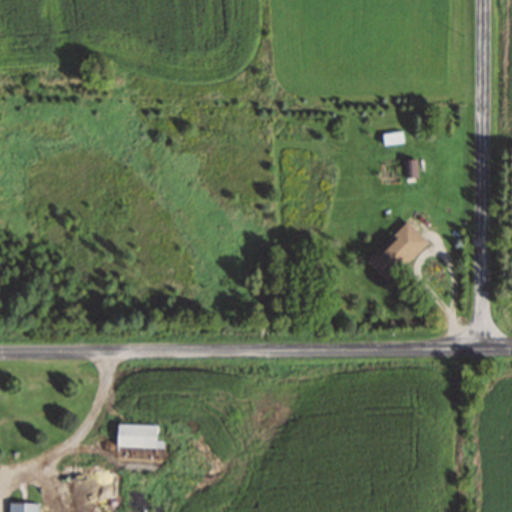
[(381,132),(382,143),(401,142),(401,131),(381,132)]
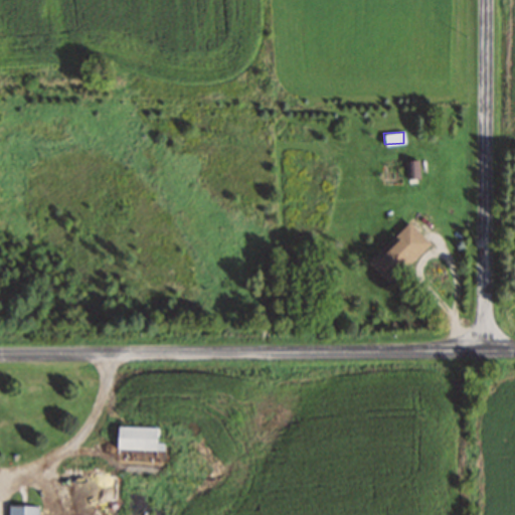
[(416,160),(406,161),(407,178),(417,177),(416,160)]
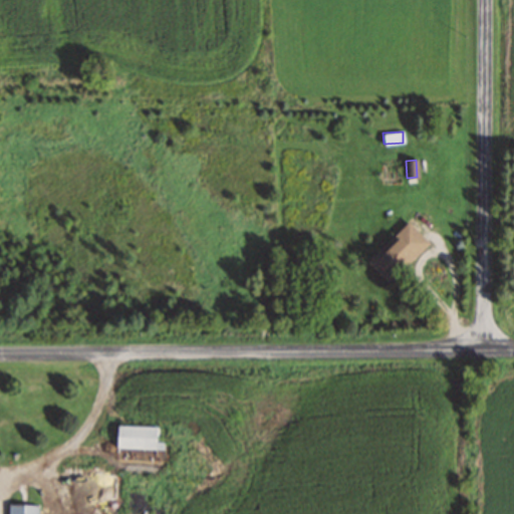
[(429,243),(408,222),(369,259),(390,280),(429,243)]
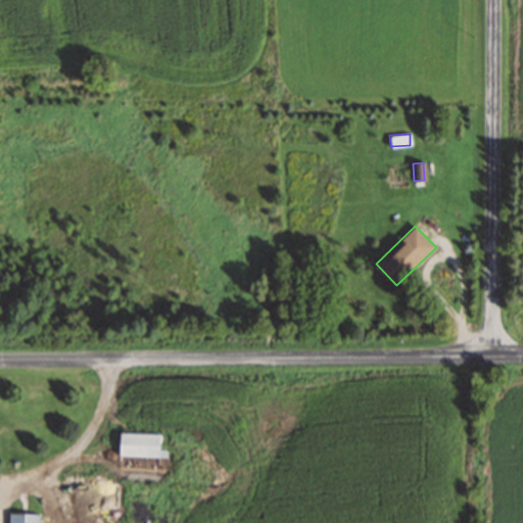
[(159,434),(117,434),(117,457),(159,457),(159,434)]
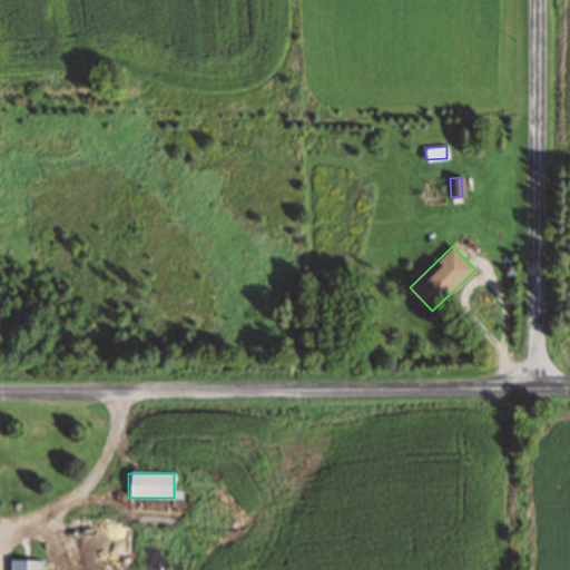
[(41,569),(42,561),(10,560),(10,569),(41,569)]
